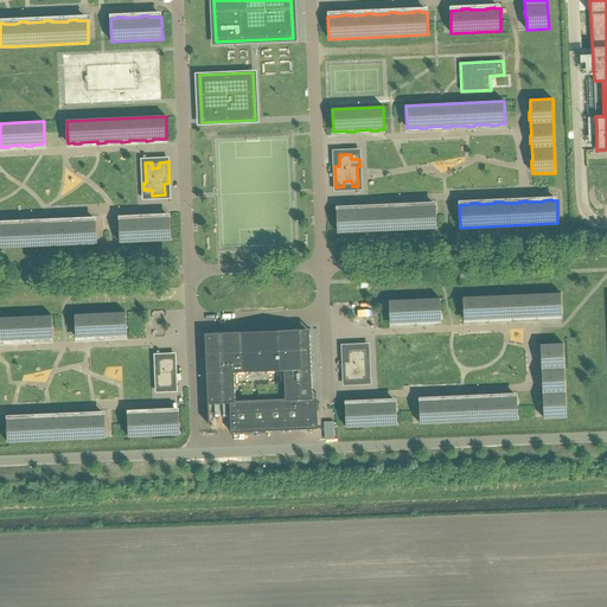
[(436,229),(436,206),(430,206),(430,205),(422,205),(422,206),(406,208),(406,206),(398,206),(398,208),(382,209),(382,208),(374,208),(374,209),(363,210),(358,210),(358,209),(350,209),(350,210),(337,211),(338,232),(364,231),(436,229)]
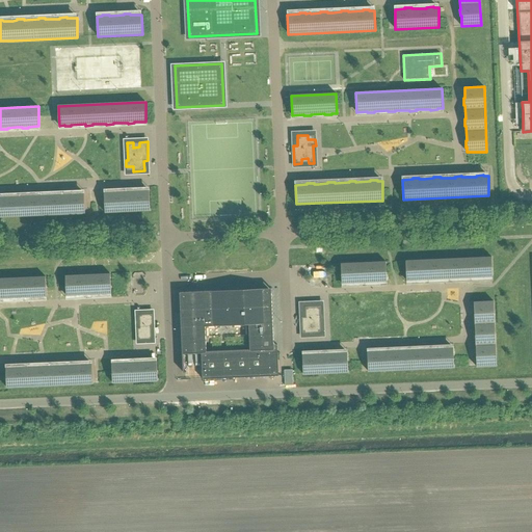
[(150,211),(149,191),(137,191),(137,190),(131,191),(131,192),(116,192),(116,191),(109,191),(109,192),(104,193),(105,213),(150,211)]
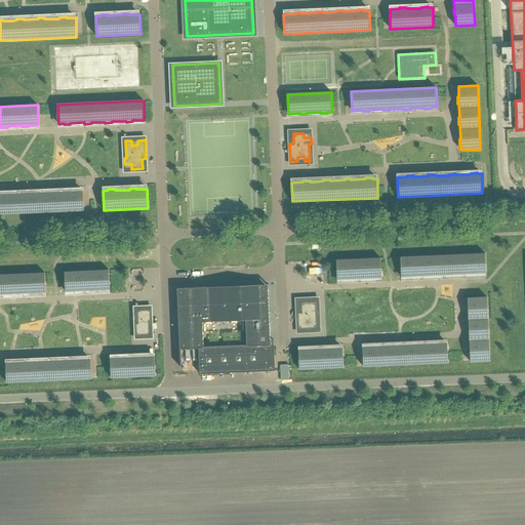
[(84,210),(83,191),(73,192),(73,191),(66,191),(66,192),(52,193),(52,192),(45,192),(45,193),(31,194),(31,193),(25,193),(25,194),(19,194),(10,195),(10,194),(3,194),(3,195),(0,195),(0,214),(21,213),(84,210)]
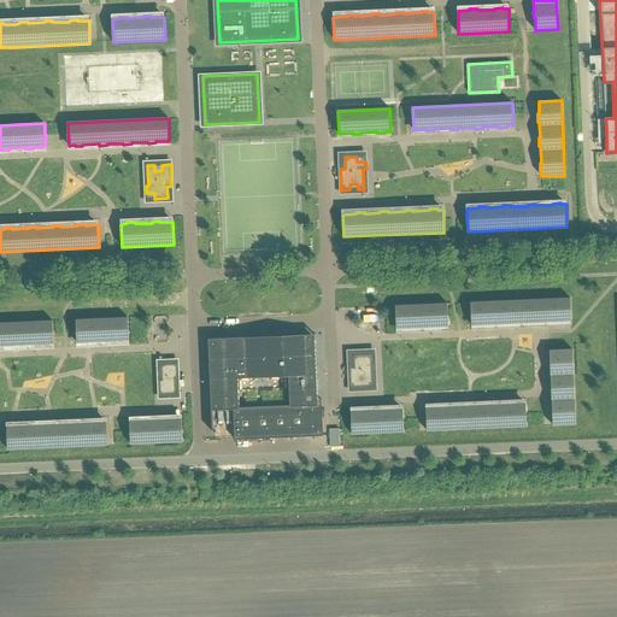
[(571,321),(570,298),(545,299),(470,303),(471,325),(483,325),(483,327),(492,325),(492,324),(507,324),(507,325),(516,324),(516,323),(533,323),(533,324),(541,323),(541,322),(546,322),(557,322),(557,323),(565,323),(565,321),(571,321)]
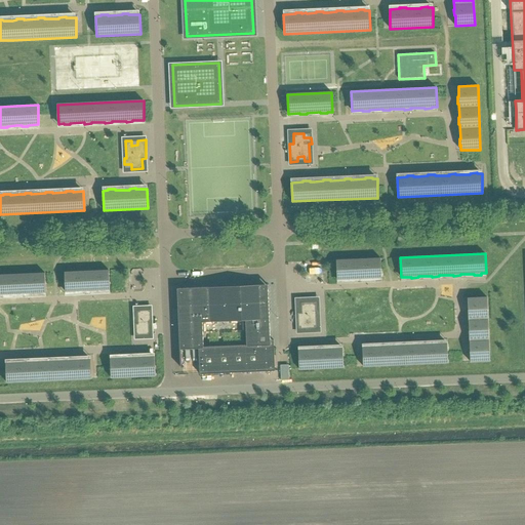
[(381,278),(380,258),(336,260),(337,280),(349,279),(349,280),(356,280),(356,279),(369,278),(369,279),(376,279),(376,278),(381,278)]
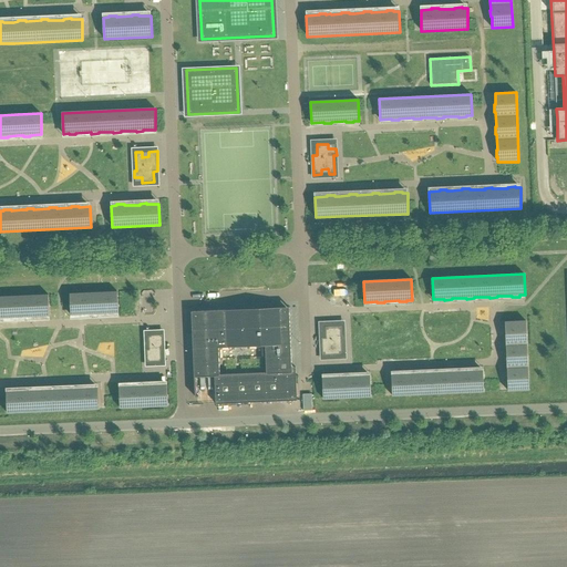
[(119,313),(117,292),(70,295),(71,316),(76,315),(76,316),(84,316),(83,315),(99,313),(99,315),(106,315),(106,313),(119,313)]
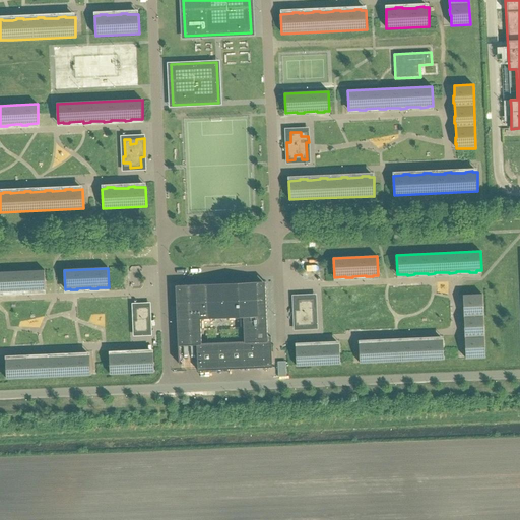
[(46,289),(45,270),(23,271),(0,272),(0,291),(8,291),(8,293),(14,293),(14,291),(24,290),(28,290),(28,291),(36,291),(36,290),(46,289)]
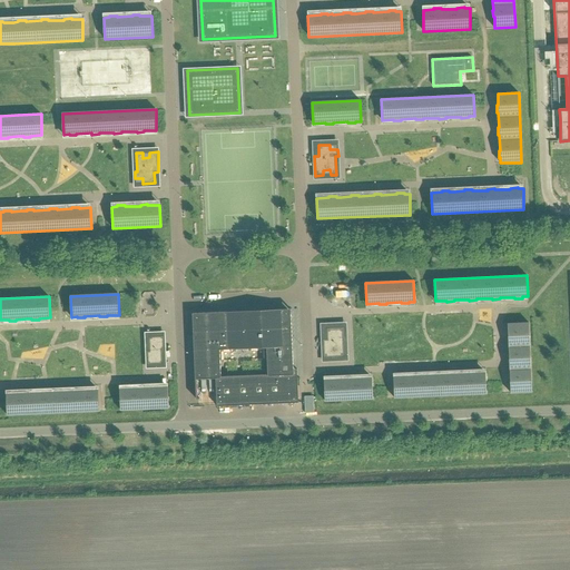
[(216,379),(217,406),(298,402),(297,369),(293,369),(291,313),(226,316),(226,312),(193,313),(196,380),(216,379)]
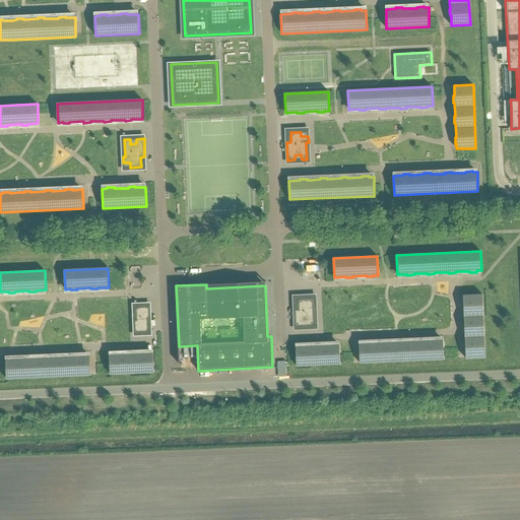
[(485,358),(482,295),(463,296),(463,301),(462,301),(462,307),(463,307),(464,321),(463,321),(463,328),(464,328),(465,341),(464,341),(464,348),(465,348),(466,359),(485,358)]
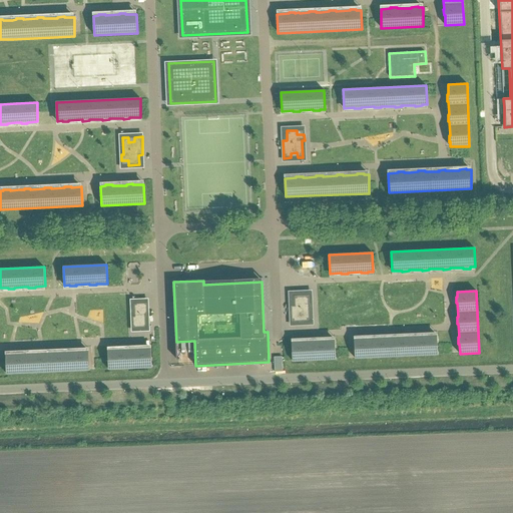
[(310,322),(310,305),(312,305),(312,299),(305,299),(304,294),(294,295),(294,305),(290,305),(291,323),(298,322),(298,318),(305,317),(305,322),(310,322)]
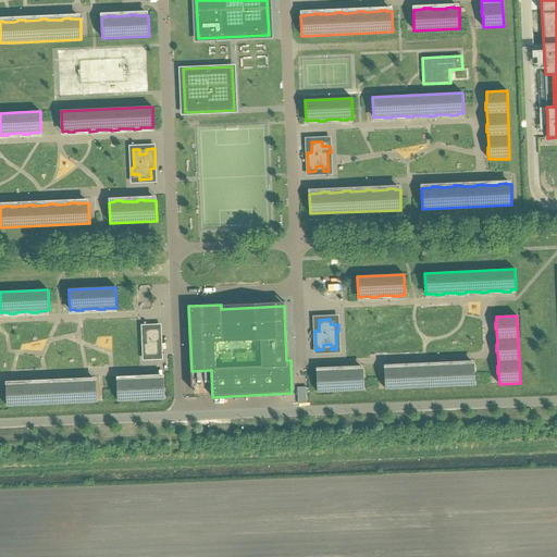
[(161,343),(160,333),(152,334),(152,329),(145,329),(146,342),(143,342),(144,351),(151,351),(151,357),(159,356),(158,343),(161,343)]
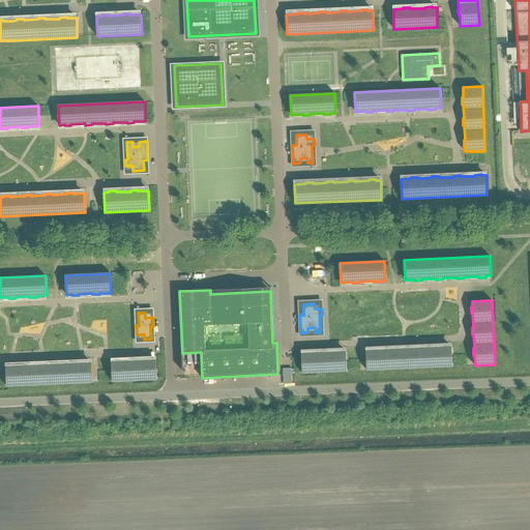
[(157,341),(143,343),(144,349),(149,348),(149,350),(158,349),(157,341)]
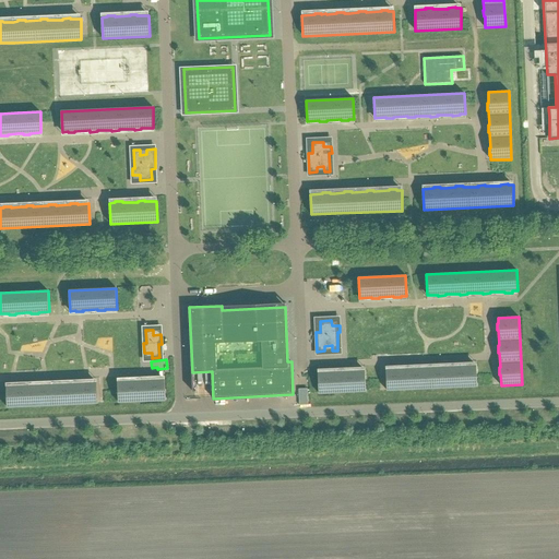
[(477,387),(476,366),(471,366),(471,365),(463,365),(463,366),(449,367),(449,366),(441,366),(441,367),(426,368),(426,367),(419,367),(419,368),(408,369),(404,369),(404,368),(396,368),(396,369),(385,370),(387,391),(409,390),(477,387)]
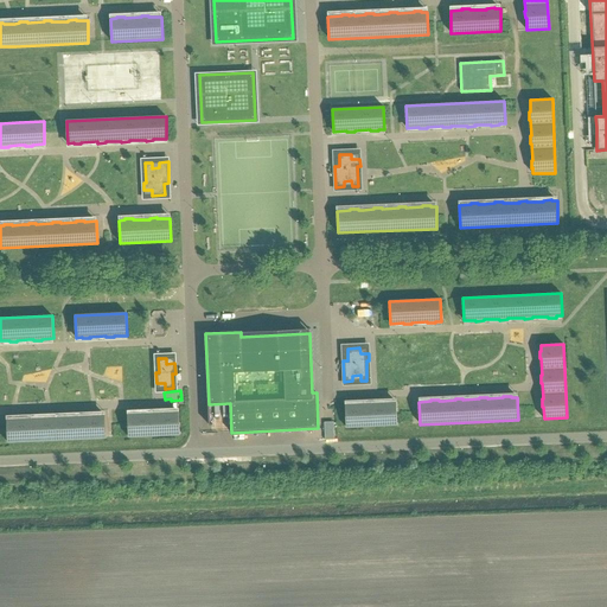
[(397,425),(396,402),(390,403),(390,402),(382,402),(383,403),(366,404),(366,403),(358,403),(358,404),(346,404),(347,427),(397,425)]
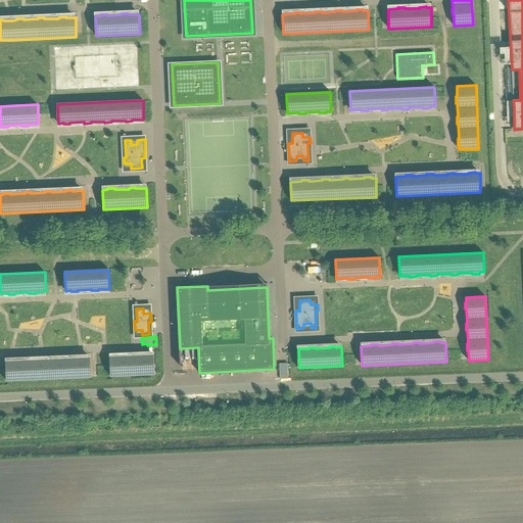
[(155,375),(154,355),(143,355),(142,354),(136,354),(136,355),(122,357),(122,355),(114,355),(114,357),(109,358),(110,377),(155,375)]
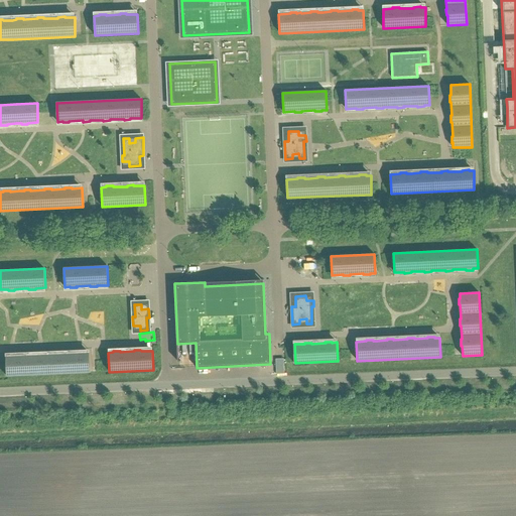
[(90,372),(89,353),(79,354),(79,353),(73,353),(73,354),(58,355),(58,354),(51,354),(51,355),(38,356),(38,355),(31,355),(31,356),(27,356),(17,357),(17,356),(11,356),(11,357),(6,357),(6,376),(27,375),(90,372)]
